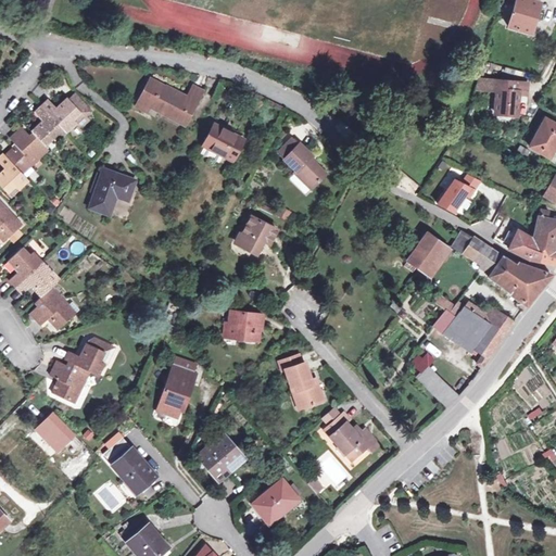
[(535,1),(531,0),(517,0),(509,28),(529,34),(538,2),(535,1)]
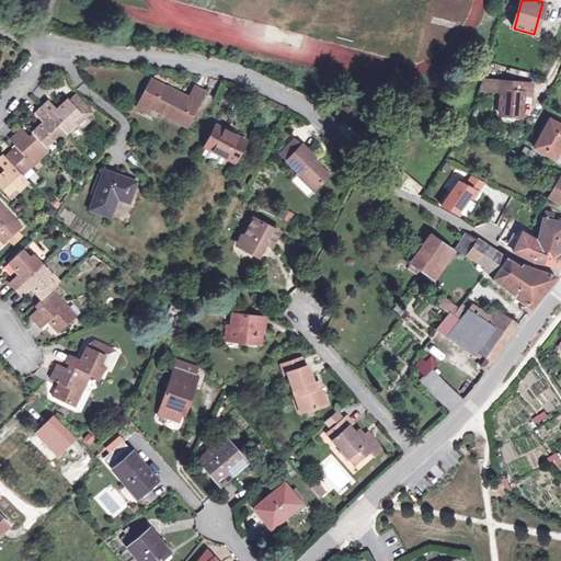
[(151,80),(139,101),(150,107),(159,112),(160,109),(189,123),(205,91),(194,87),(187,99),(151,80)]
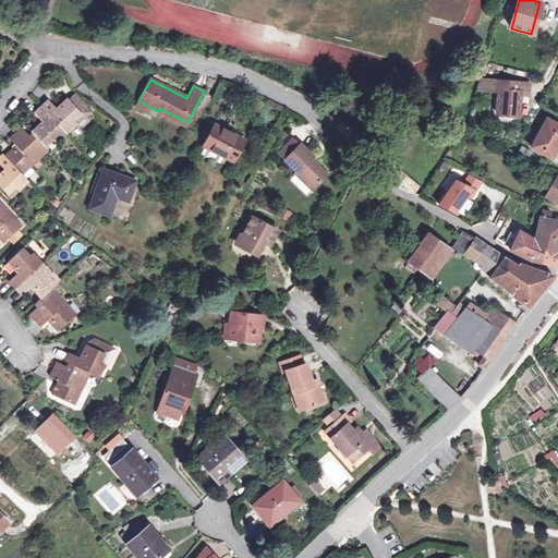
[(496,92),(497,82),(480,81),(477,89),(496,92)]
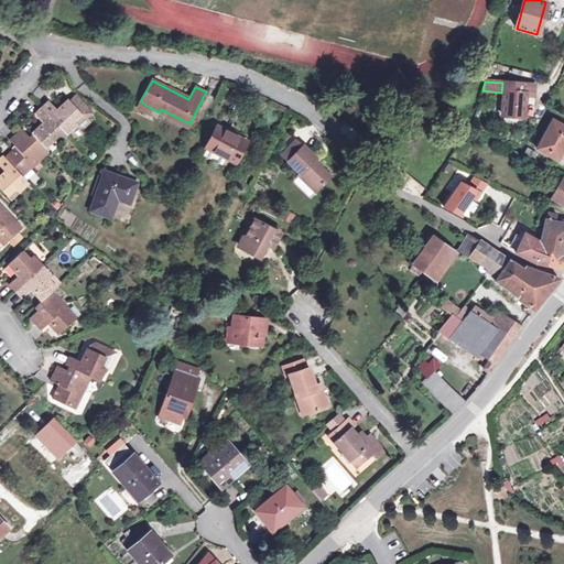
[(523,84),(502,83),(501,93),(505,93),(503,116),(525,118),(527,94),(523,93),(523,84)]
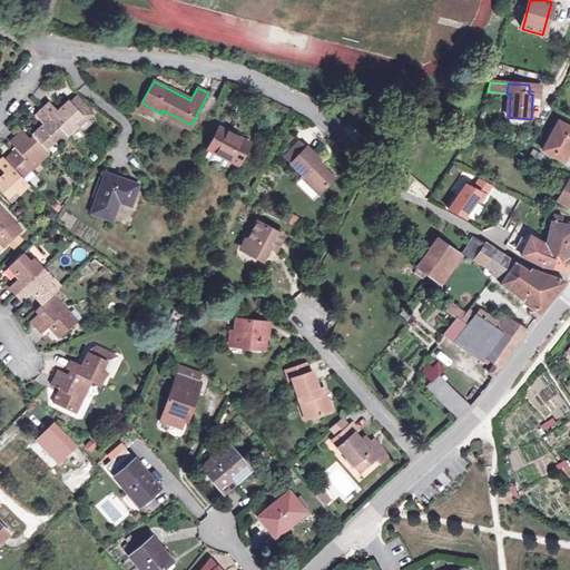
[(77,96),(70,101),(81,112),(88,107),(77,96)]
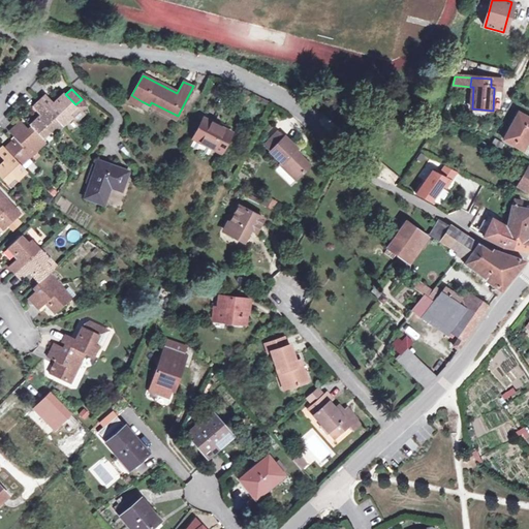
[(14,177),(18,181),(27,172),(21,164),(18,161),(25,154),(28,158),(45,142),(42,138),(50,131),(53,135),(72,117),(69,114),(78,106),(75,104),(65,94),(64,93),(53,102),(45,95),(32,106),(39,116),(30,124),(31,126),(28,128),(21,121),(8,131),(14,138),(18,142),(14,144),(12,142),(5,148),(3,146),(0,148),(0,156),(4,160),(0,164),(0,177),(7,184),(14,177)]
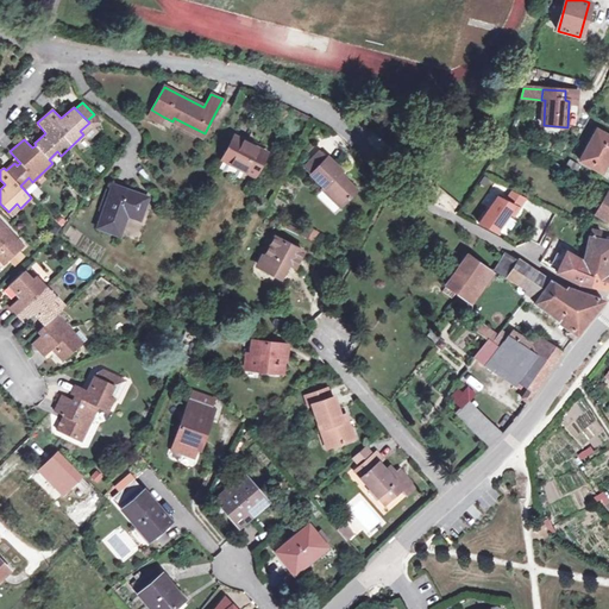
[(163,117),(151,110),(149,115),(161,121),(163,117)]
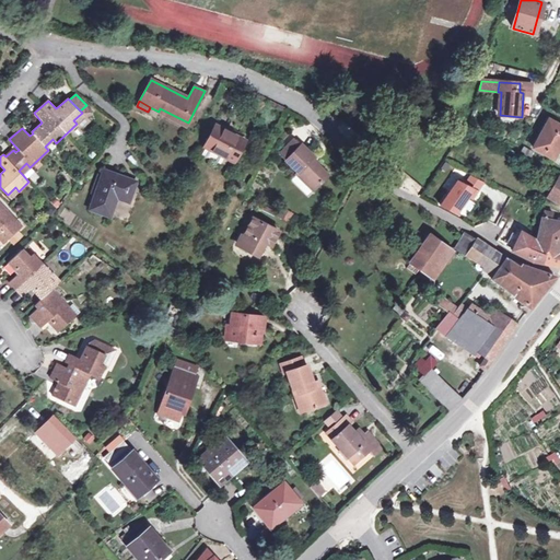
[(160,108),(159,112),(186,126),(188,123),(160,108)]
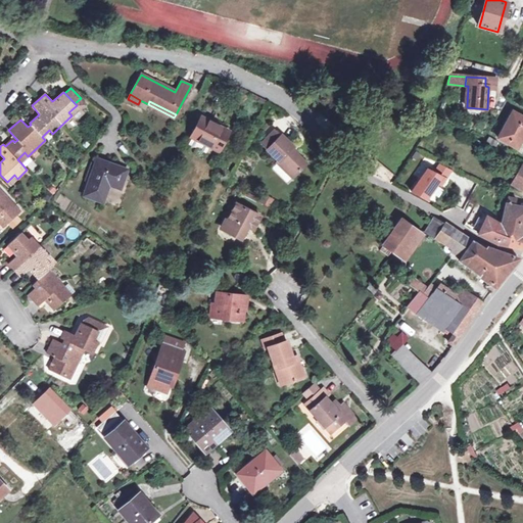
[(80,108),(77,105),(68,112),(72,115),(80,108)]
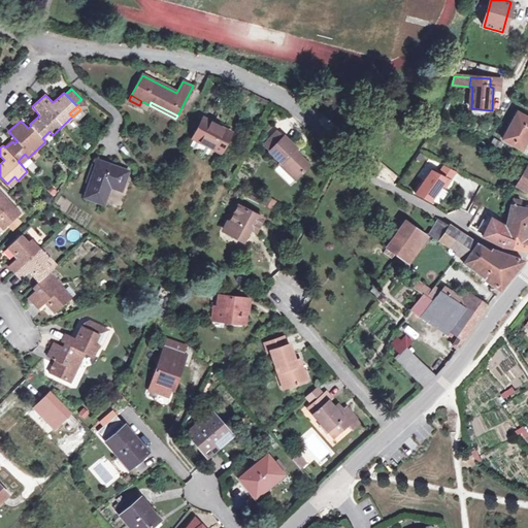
[(527,118),(520,113),(513,127),(510,126),(502,139),(522,151),(526,142),(527,139),(527,118)]
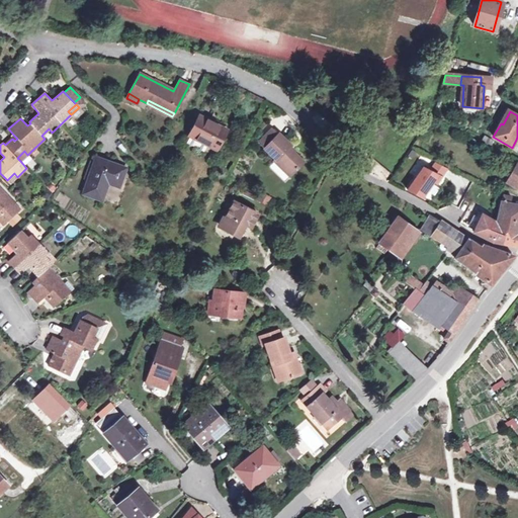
[(193,128),(189,136),(207,145),(217,150),(227,130),(199,115),(196,121),(193,119),(189,126),(193,128)]
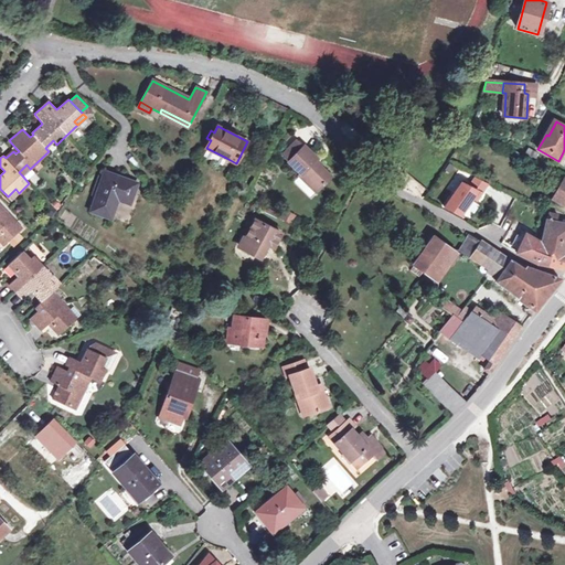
[(291,158),(301,148),(296,141),(286,152),(291,158)]
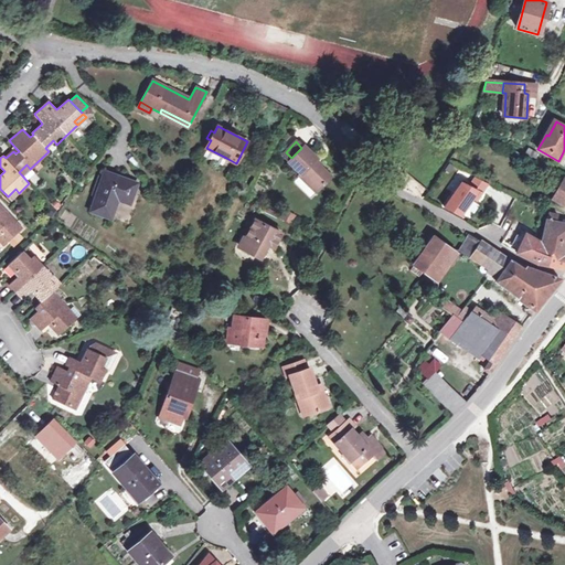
[(305,146),(301,148),(291,158),(288,161),(301,174),(300,176),(316,192),(331,176),(315,160),(318,158),(305,146)]
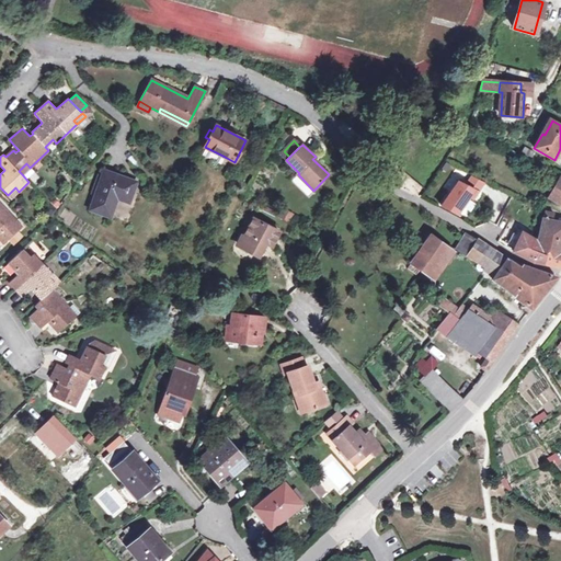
[(225,157),(205,147),(202,153),(221,163),(225,157)]
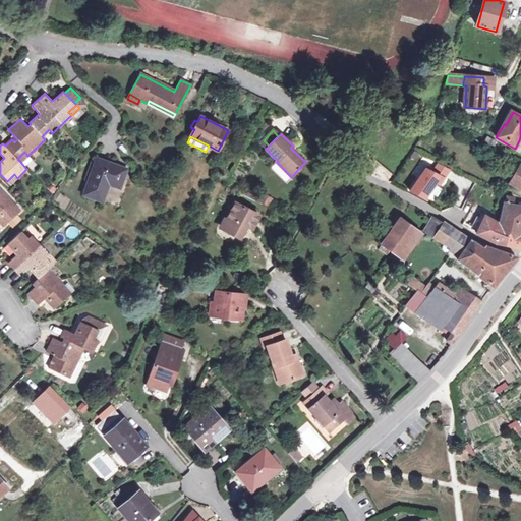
[(17,159),(20,162),(27,156),(24,152),(17,159)]
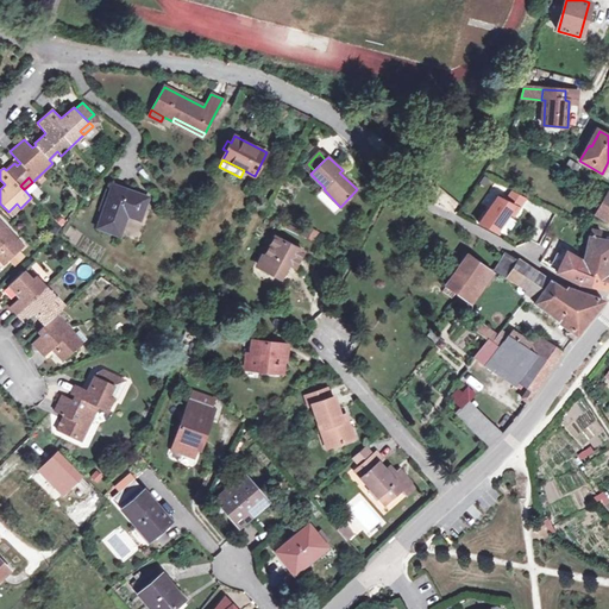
[(129,207),(142,212),(146,198),(114,186),(100,227),(120,234),(126,214),(129,207)]
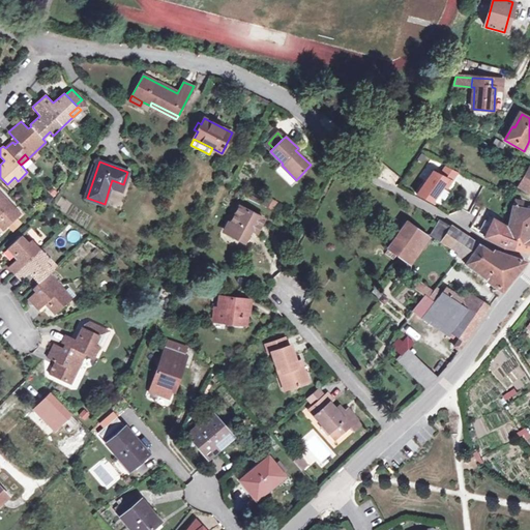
[(447,187),(457,173),(445,166),(439,174),(432,171),(416,194),(433,202),(443,186),(447,187)]
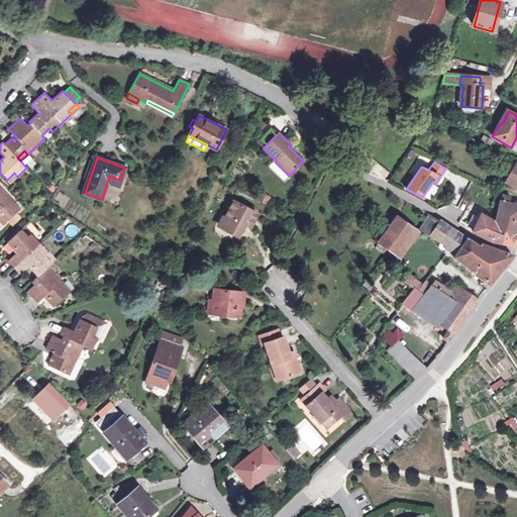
[(516,162),(516,163),(505,181),(516,188),(516,162)]
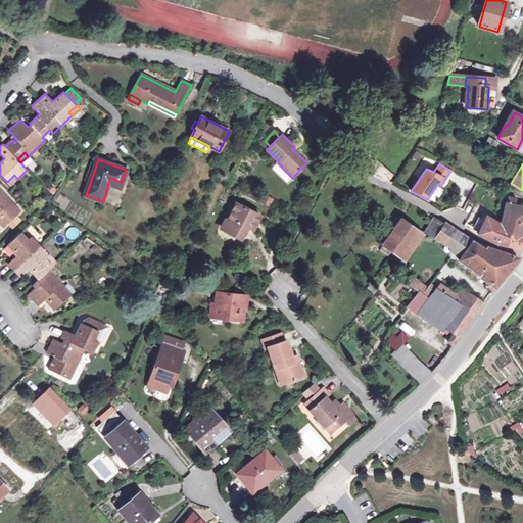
[(10,186),(17,179),(14,175),(7,182),(10,186)]
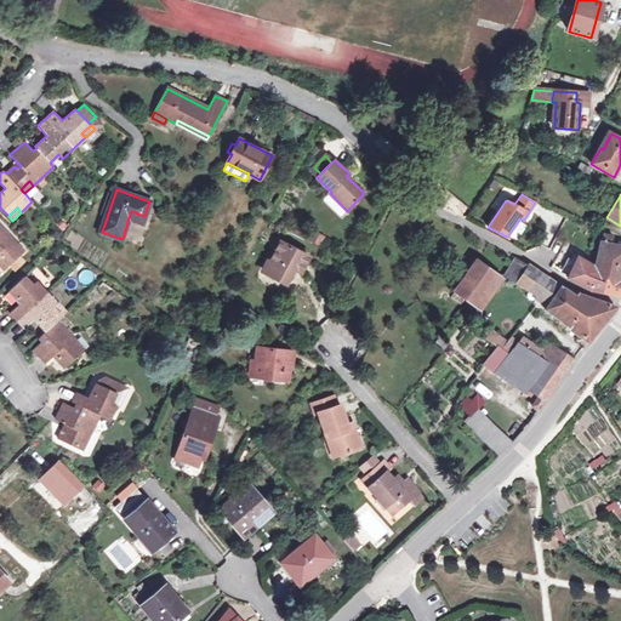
[(131,211),(129,218),(142,222),(144,216),(131,211)]
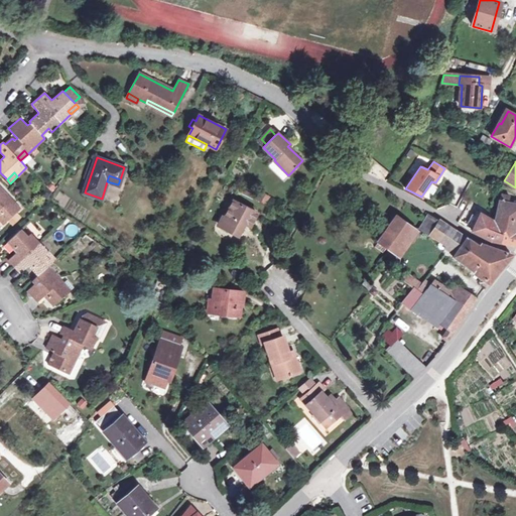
[(0,220),(4,224),(20,209),(0,186),(0,220)]
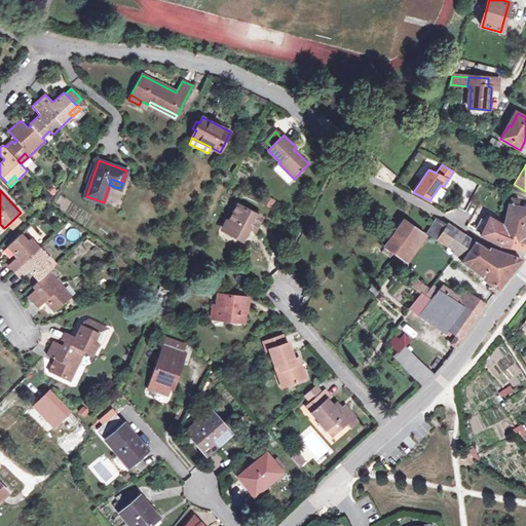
[(270,209),(274,200),(264,194),(260,203),(270,209)]
